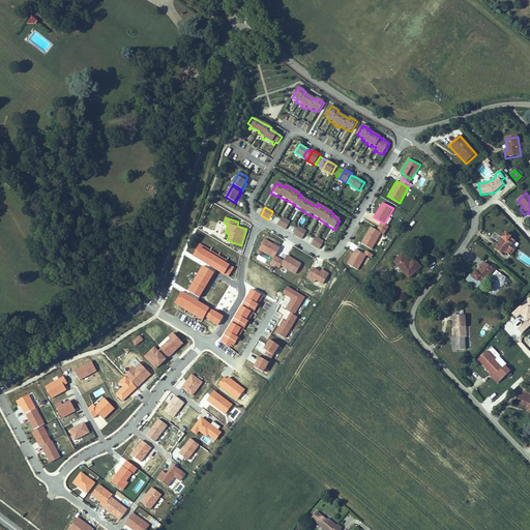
[(285,218),(283,217),(282,218),(277,226),(286,230),(289,223),(290,222),(285,218)]
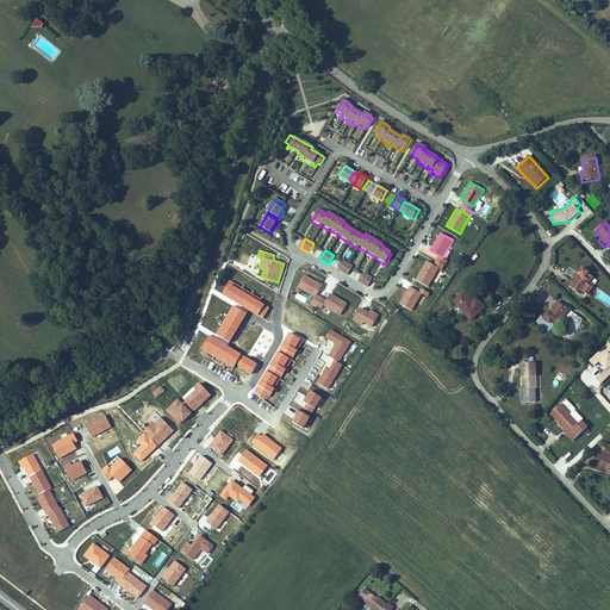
[(446,265),(436,260),(434,265),(439,268),(442,271),(446,265)]
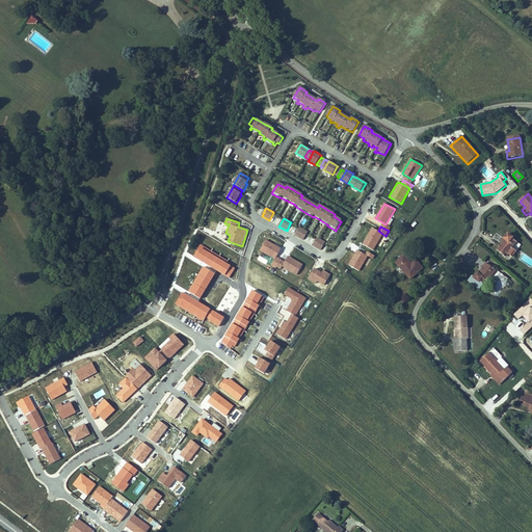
[(303,230),(300,228),(299,230),(295,236),(303,240),(307,234),(308,232),(303,230)]
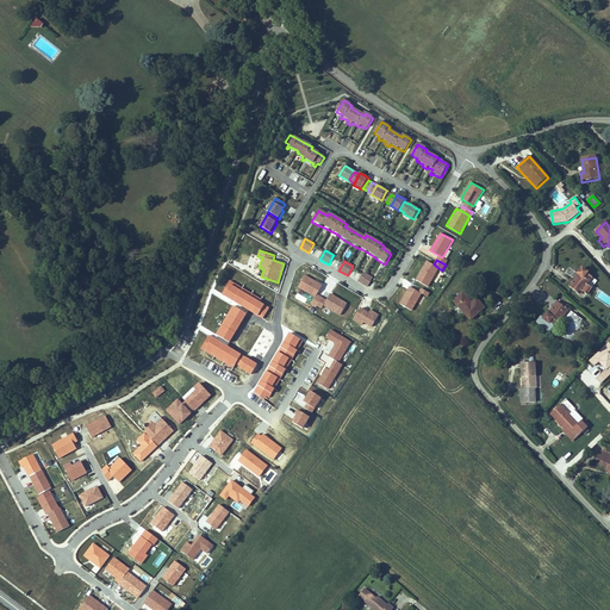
[(434,265),(427,261),(424,266),(416,279),(428,286),(439,268),(434,265)]
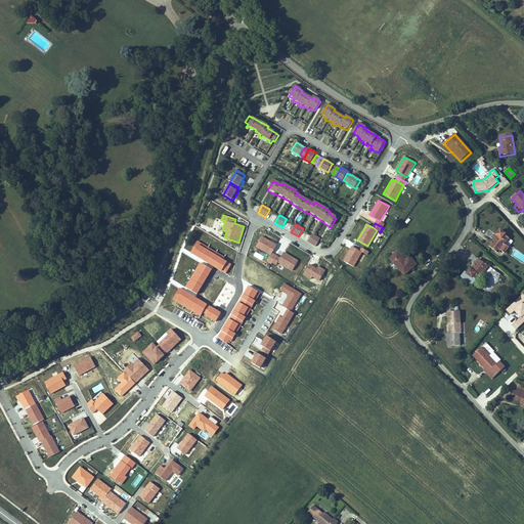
[(505,247),(509,239),(510,241),(514,235),(512,234),(515,231),(507,225),(503,232),(500,236),(498,235),(494,239),(493,238),(489,244),(499,251),(504,246),(505,247)]
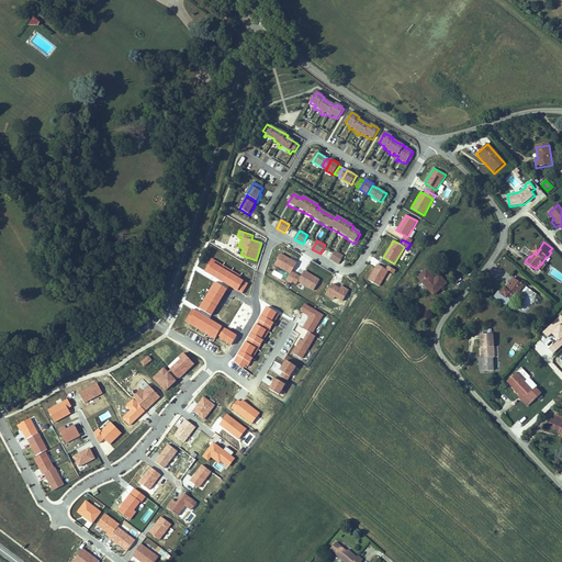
[(292,271),(298,262),(281,253),(274,265),(291,273),(292,271)]
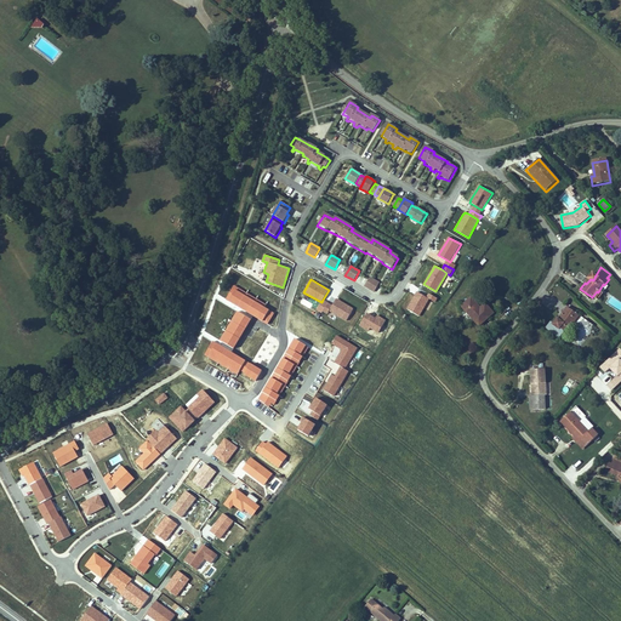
[(372,279),(371,279),(370,280),(365,288),(375,292),(379,285),(380,284),(372,279)]
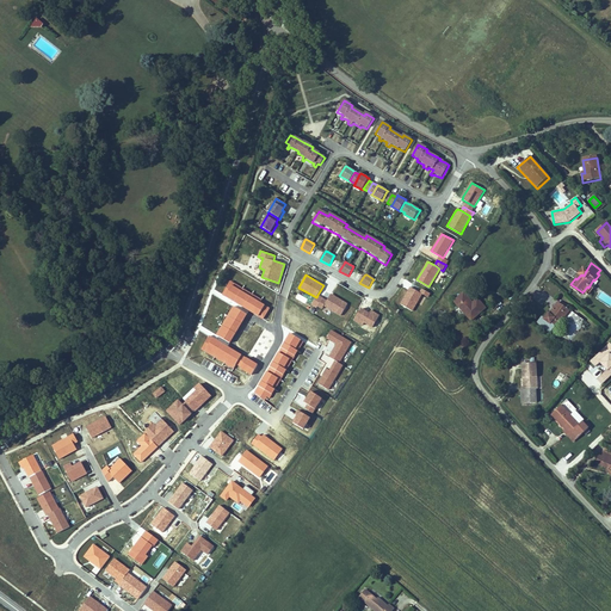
[(235,302),(242,289),(230,282),(223,292),(232,297),(230,300),(235,302)]
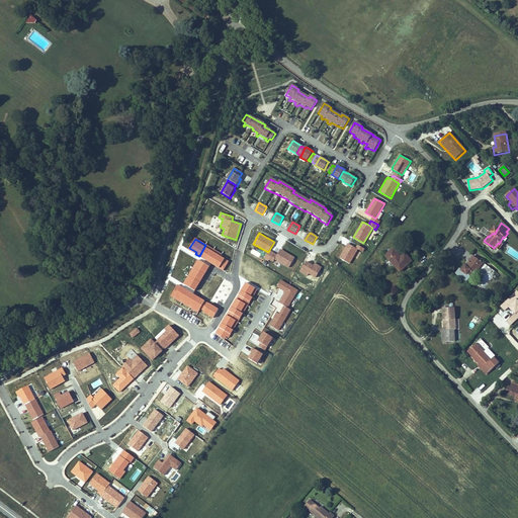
[(355,248),(347,243),(339,257),(350,264),(357,249),(355,248)]
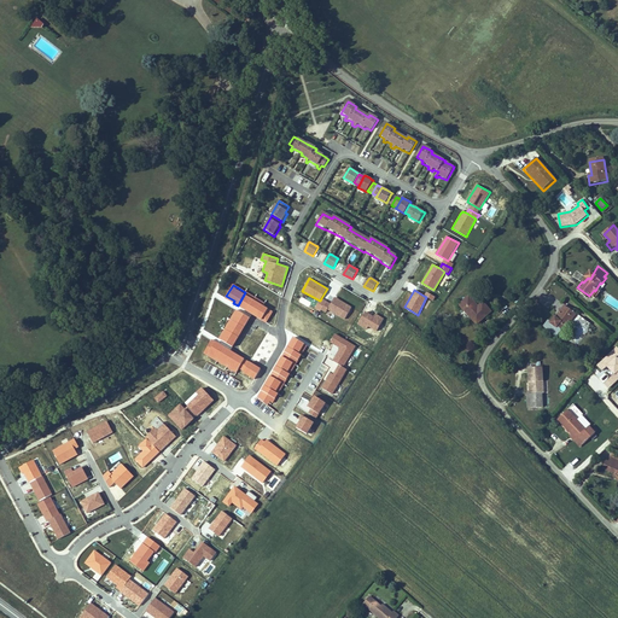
[(255,298),(245,292),(238,305),(243,308),(243,307),(249,309),(255,298)]
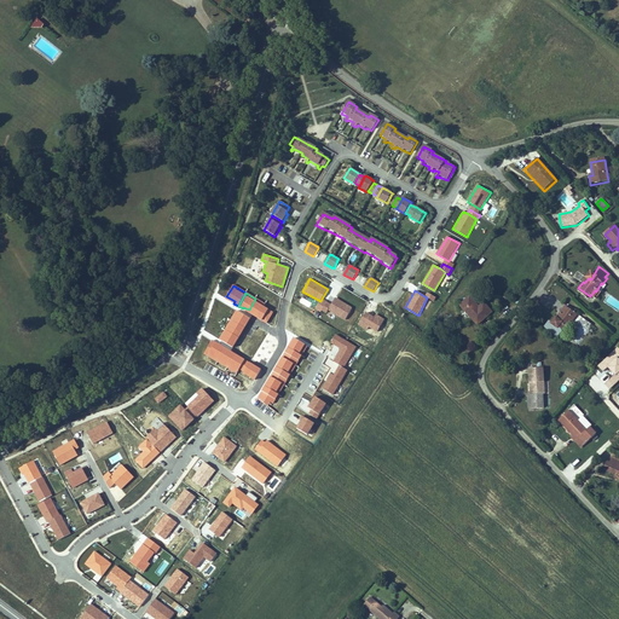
[(458,306),(478,328),(493,313),(484,302),(479,307),(469,296),(458,306)]
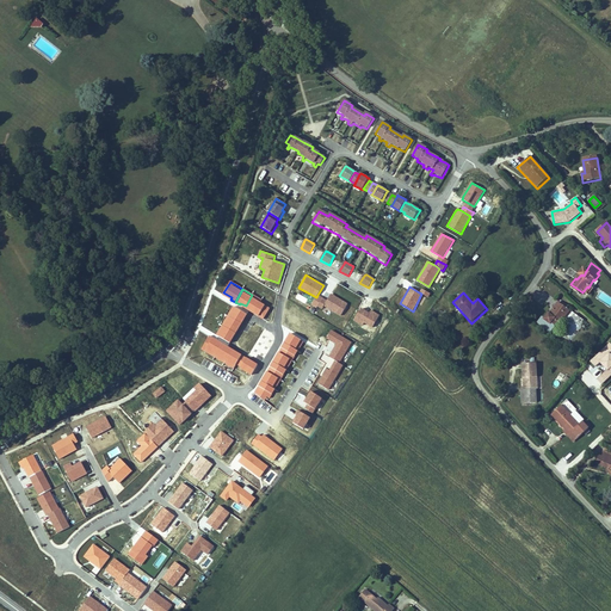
[(349,304),(331,294),(323,307),(341,316),(349,304)]
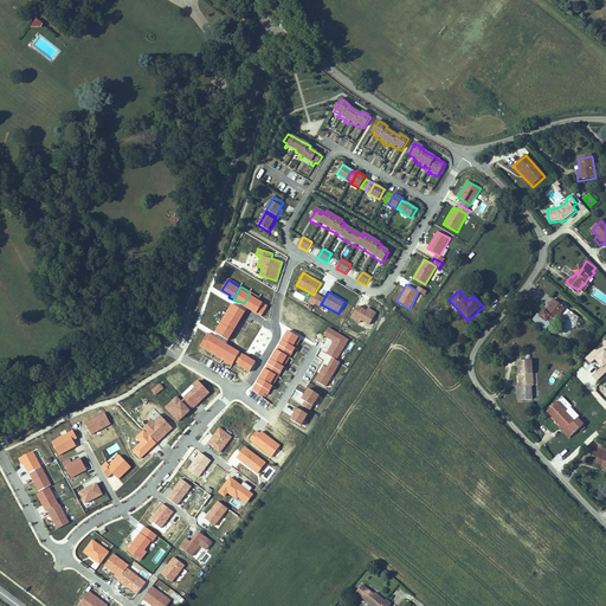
[(259,297),(250,292),(243,305),(246,308),(247,305),(253,309),(258,301),(259,297)]
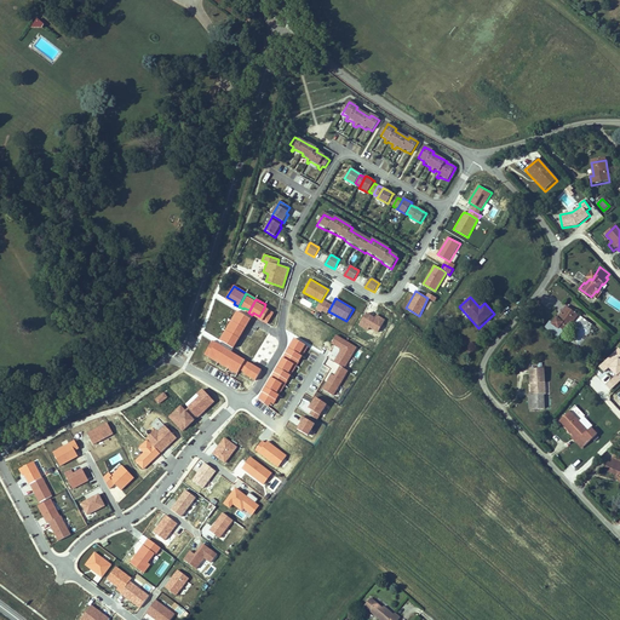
[(328,302),(322,299),(321,302),(316,309),(322,313),(328,302)]
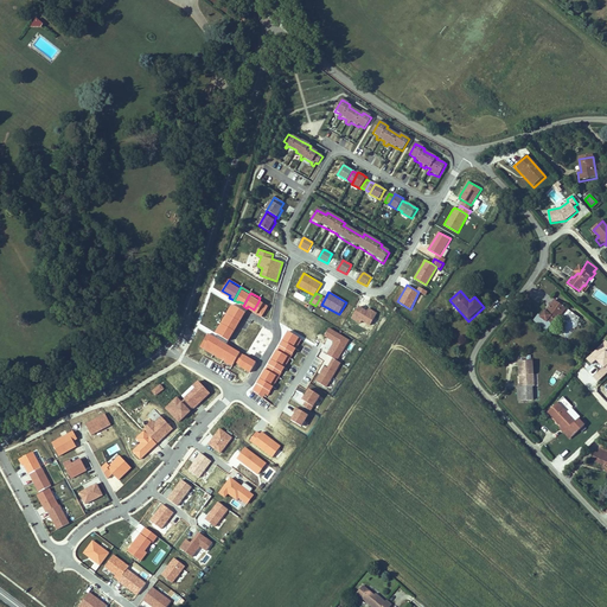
[(567,310),(554,300),(548,307),(551,310),(548,314),(544,312),(541,318),(540,319),(545,324),(547,323),(551,326),(553,326),(558,319),(560,320),(563,314),(568,318),(572,313),(567,310)]
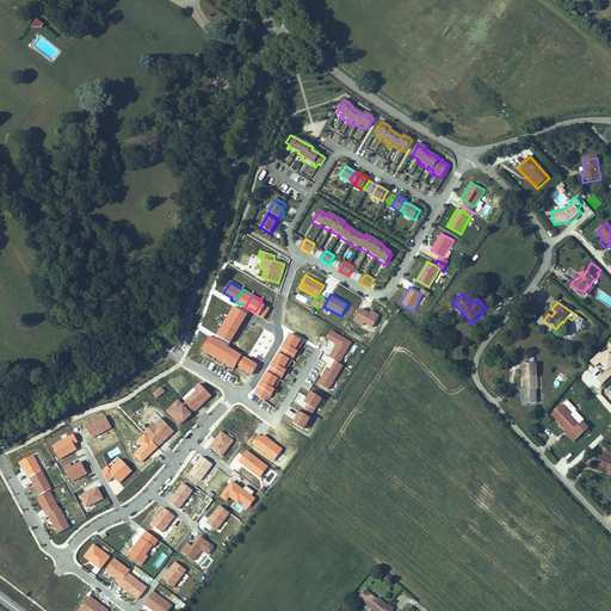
[(270,308),(260,303),(255,312),(260,315),(260,316),(264,319),(270,308)]
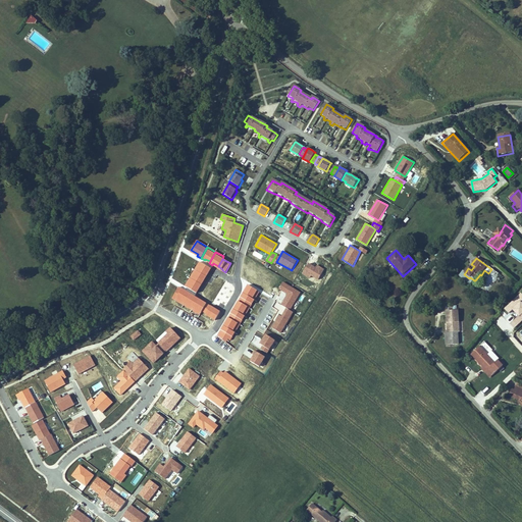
[(211,268),(200,262),(196,270),(204,275),(206,271),(209,273),(211,268)]
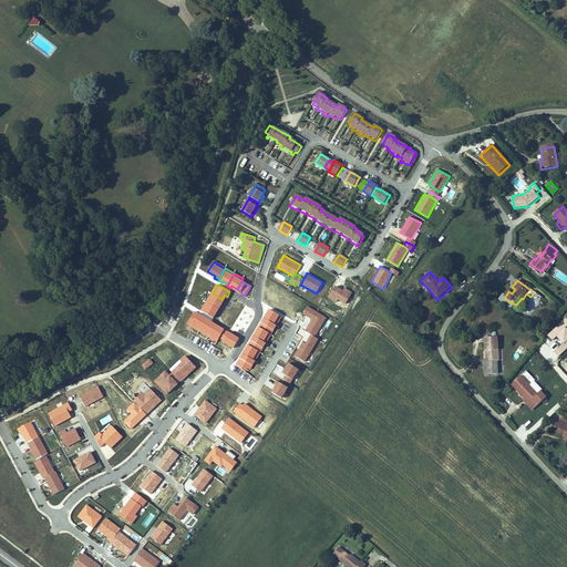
[(342,289),(334,285),(328,297),(337,302),(338,300),(346,305),(352,292),(343,287),(342,289)]
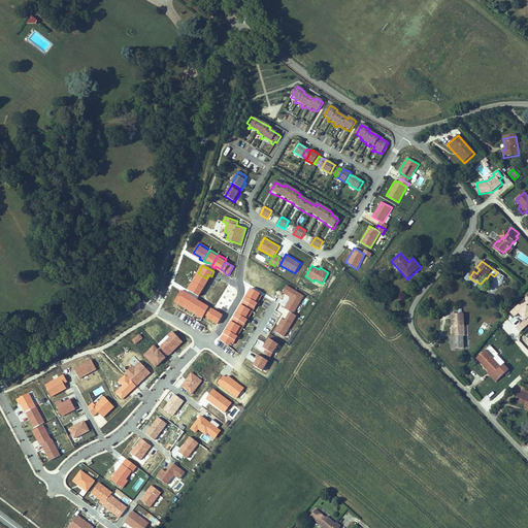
[(209,279),(198,273),(194,282),(202,286),(204,283),(206,285),(209,279)]
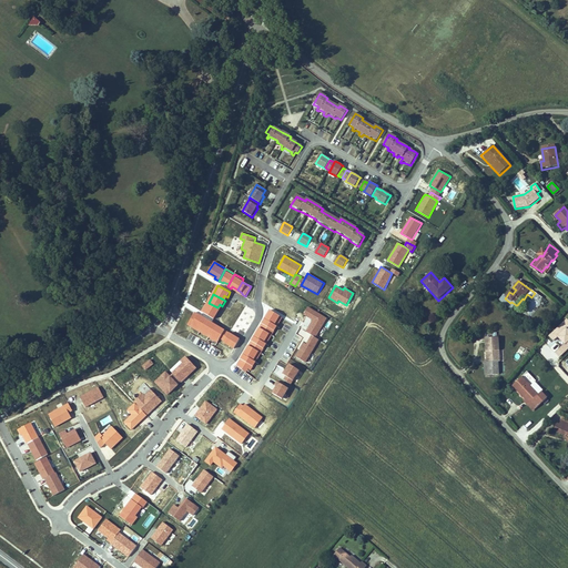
[(506,297),(504,296),(498,303),(510,312),(516,305),(511,302),(510,303),(505,298),(506,297)]
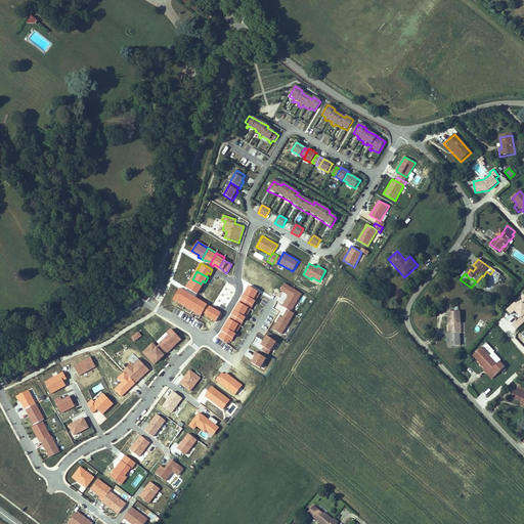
[(204,286),(192,279),(187,287),(197,292),(198,289),(201,290),(204,286)]
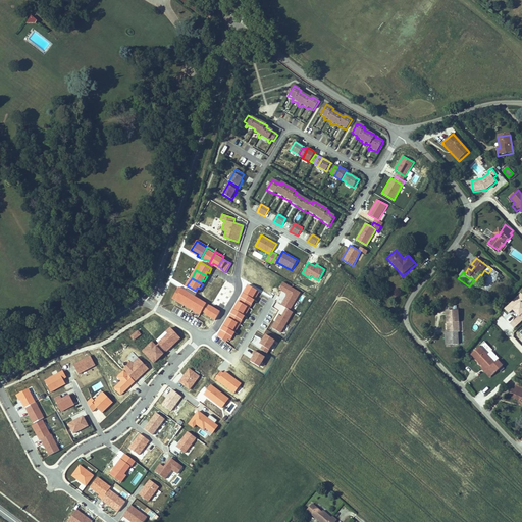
[(283,281),(279,290),(286,294),(281,304),(286,308),(290,310),(301,292),(283,281)]
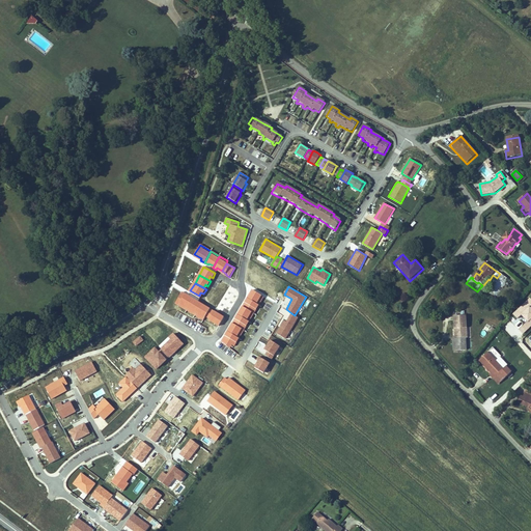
[(263,297),(252,290),(248,299),(259,305),(263,297)]
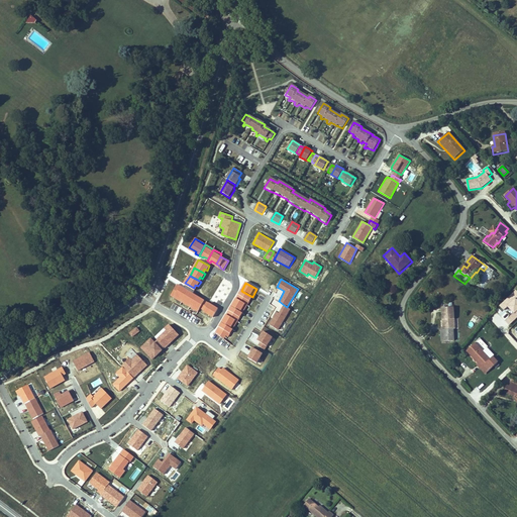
[(183,291),(184,289),(177,285),(171,295),(175,298),(176,295),(184,299),(187,293),(183,291)]
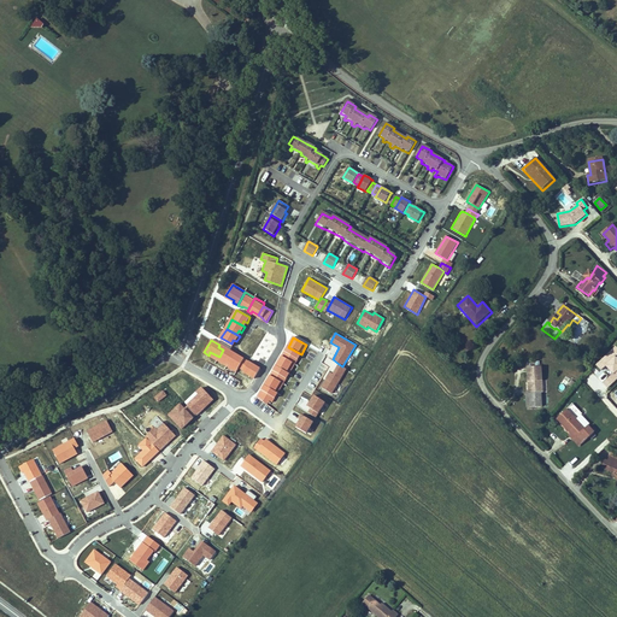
[(230,351),(224,347),(219,357),(221,358),(218,360),(225,365),(231,354),(229,352),(230,351)]
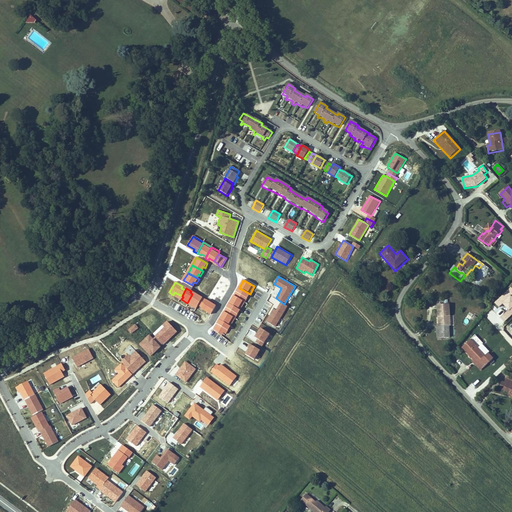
[(250,294),(239,288),(237,292),(245,297),(247,298),(250,294)]
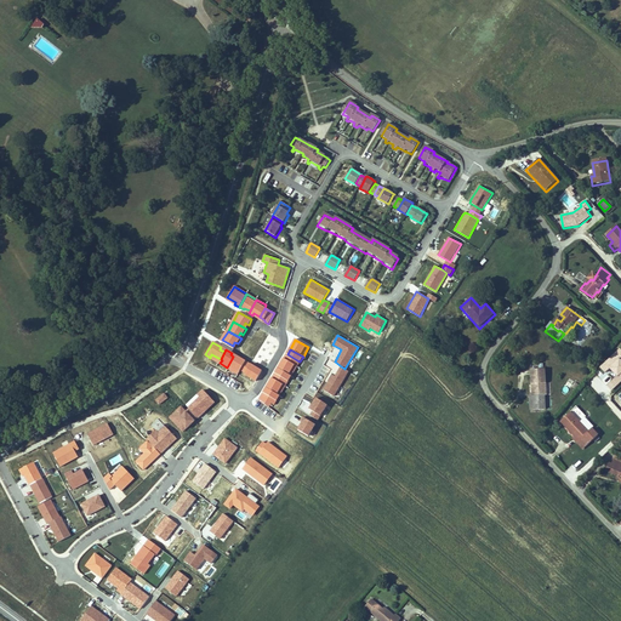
[(620,351),(620,349),(600,368),(613,381),(608,386),(613,391),(620,382),(620,351)]
